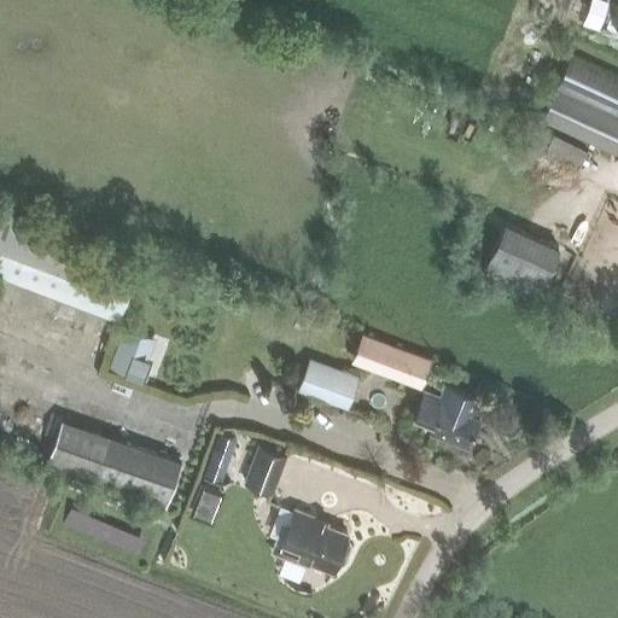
[(600,0),(590,0),(583,23),(598,28),(606,3),(600,0)]
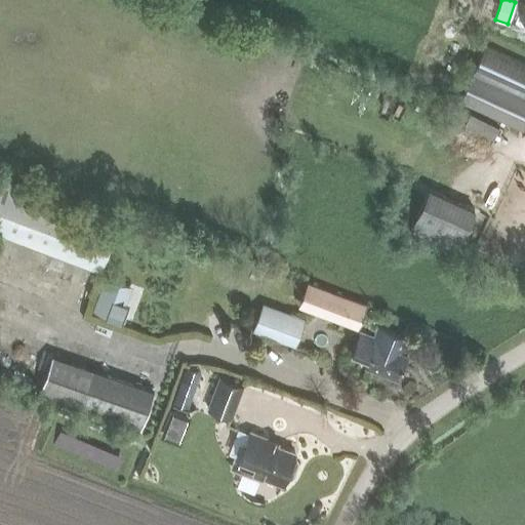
[(524,14),(514,10),(507,30),(524,36),(524,14)]
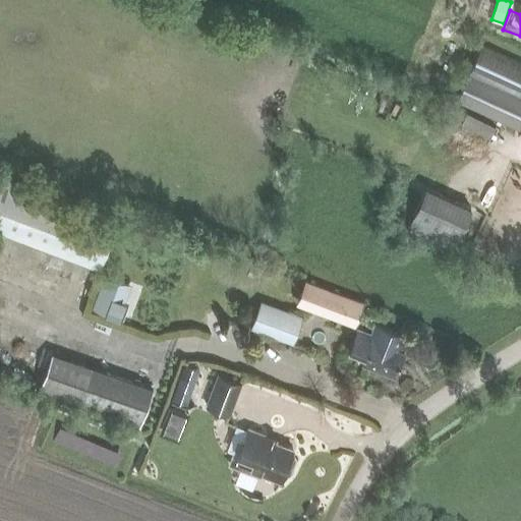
[(520,65),(480,48),(455,103),(520,131),(520,65)]
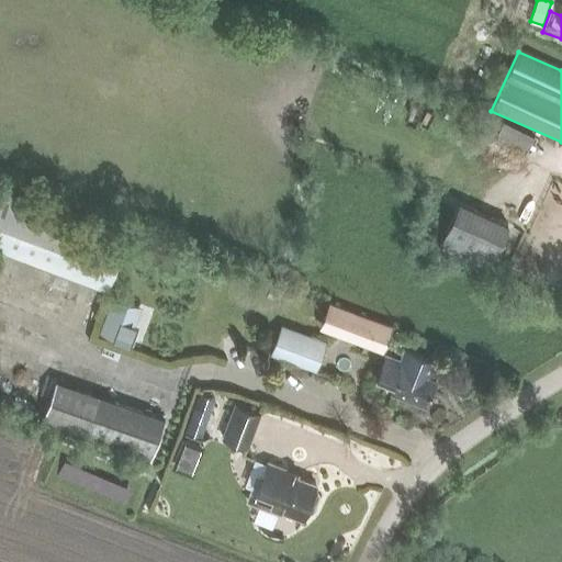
[(504,121),(498,133),(529,148),(535,136),(504,121)]
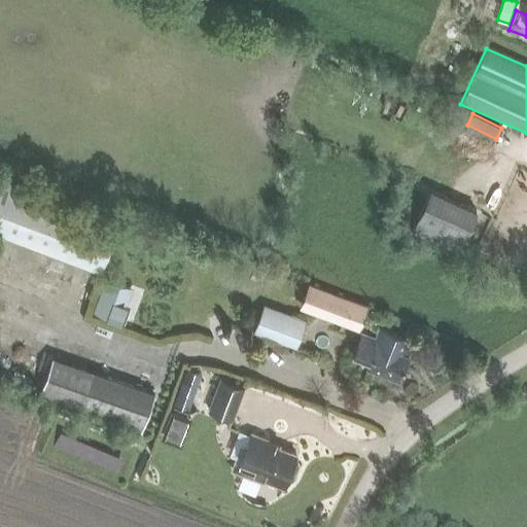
[(0,231),(100,269),(119,218),(0,173),(0,231)]
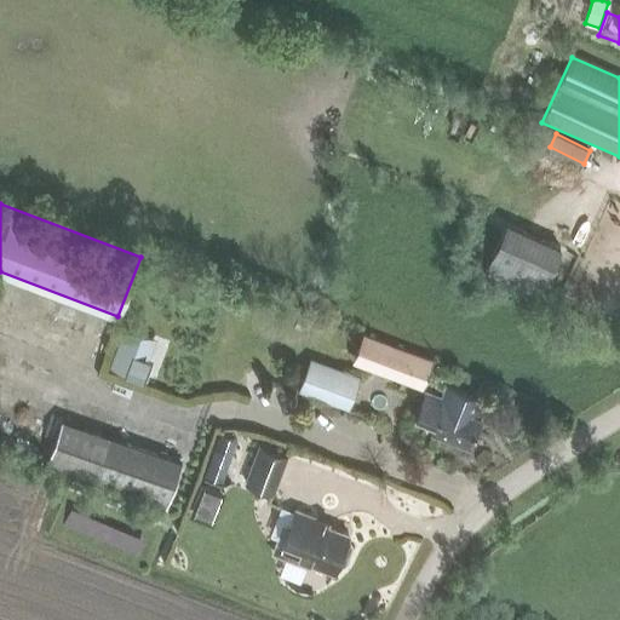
[(484,273),(537,297),(562,248),(509,224),(484,273)]
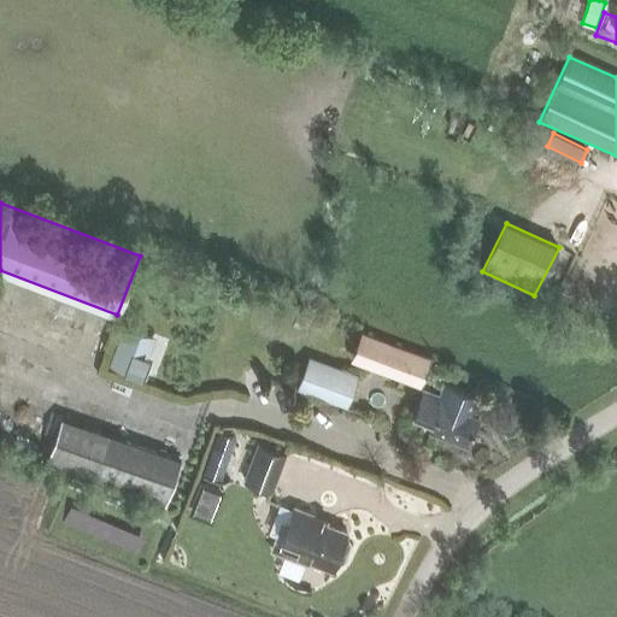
[(124,323),(109,365),(136,375),(151,334),(124,323)]
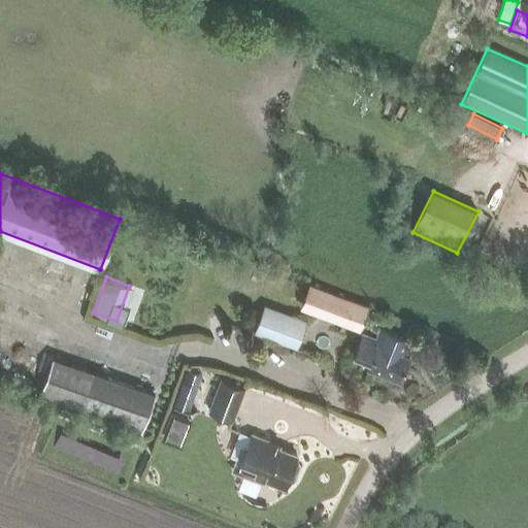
[(367,306),(307,284),(298,308),(358,331),(367,306)]
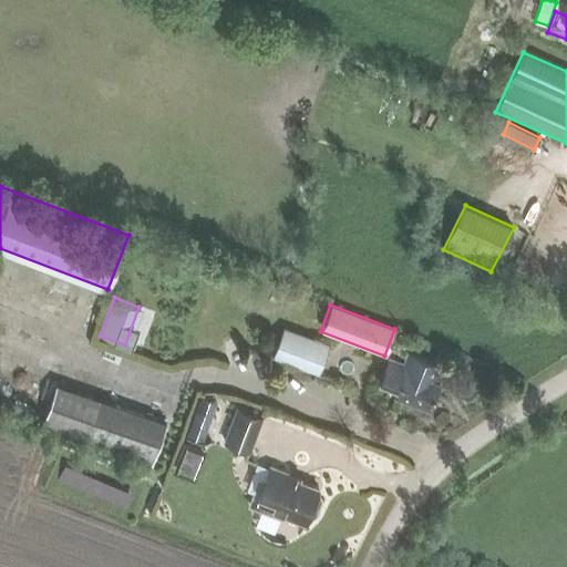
[(318,375),(330,346),(282,328),(271,358),(318,375)]
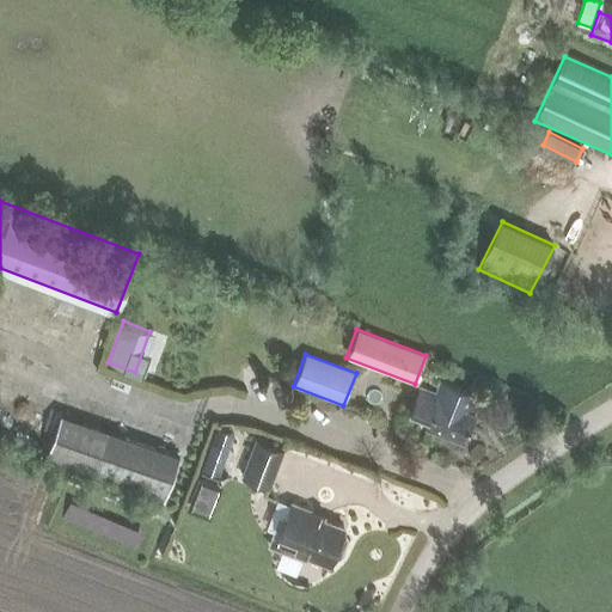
[(418,392),(412,408),(430,415),(426,426),(463,440),(473,414),(469,411),(476,395),(440,380),(433,397),(418,392)]
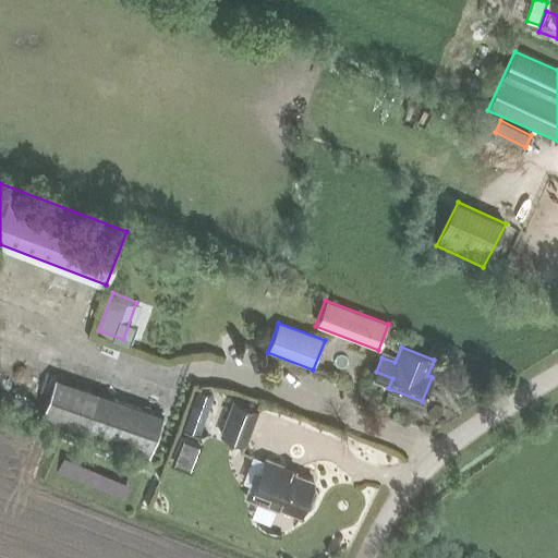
[(56,378),(41,419),(148,457),(164,416),(56,378)]
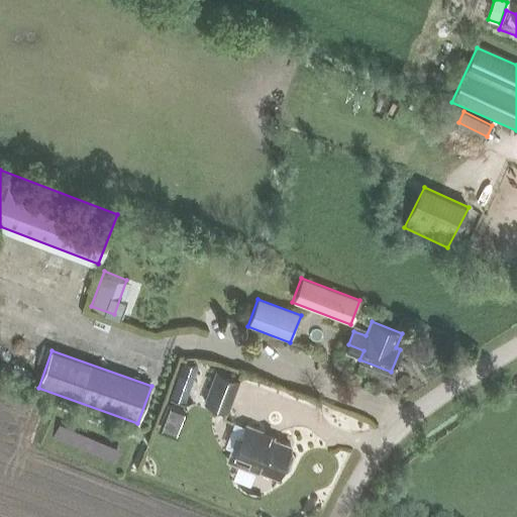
[(239,380),(215,371),(203,403),(227,413),(239,380)]
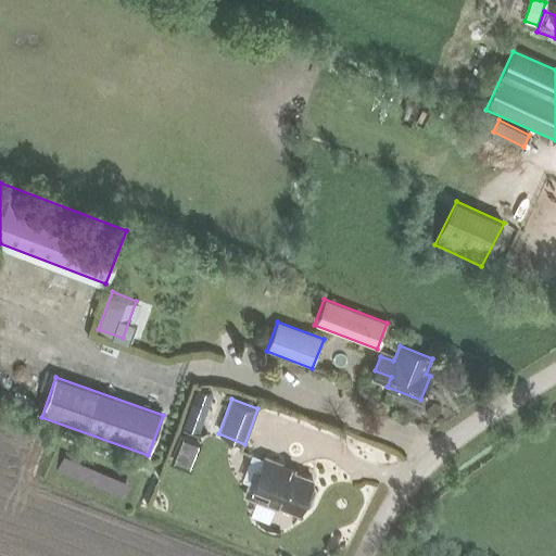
[(184,422),(200,428),(205,414),(189,407),(184,422)]
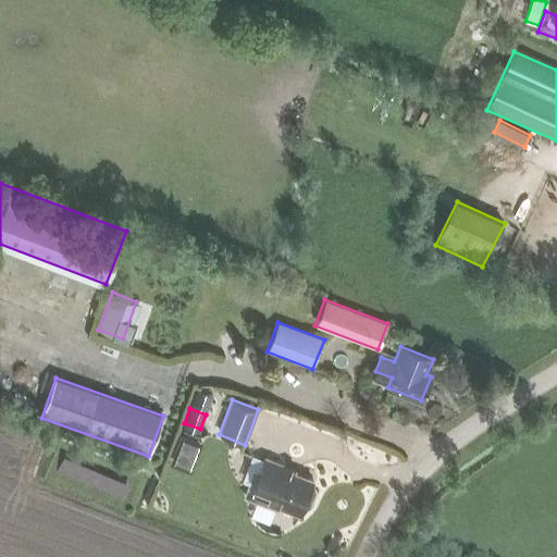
[(193,467),(201,442),(186,436),(176,461),(193,467)]
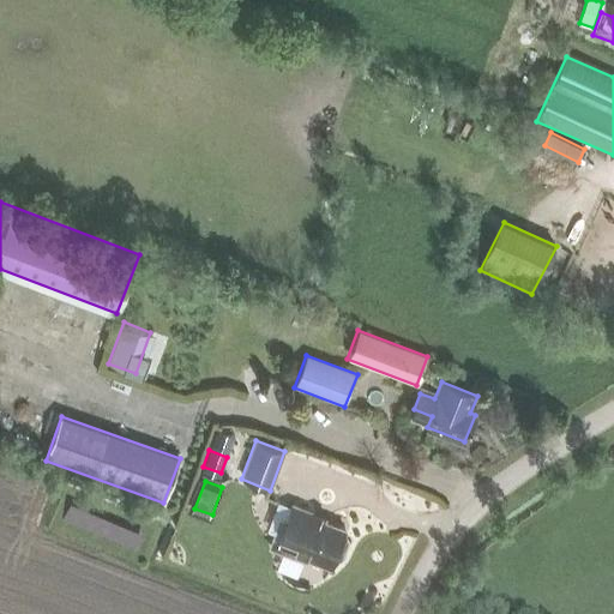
[(140,552),(149,531),(73,501),(65,521),(140,552)]
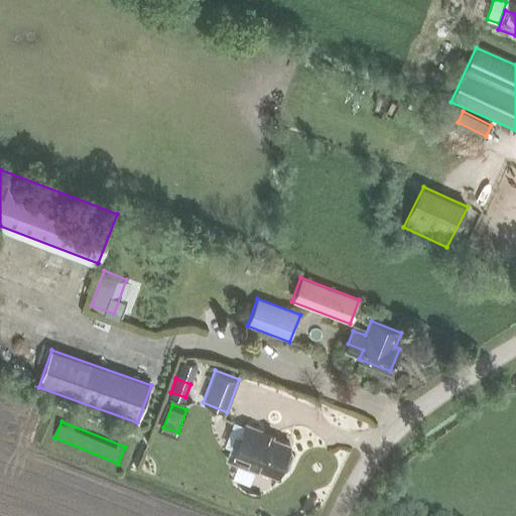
[(285,454),(289,443),(262,433),(263,430),(246,424),(240,439),(235,437),(226,460),(255,471),(256,468),(277,476),(280,467),(286,469),(291,456),(285,454)]
